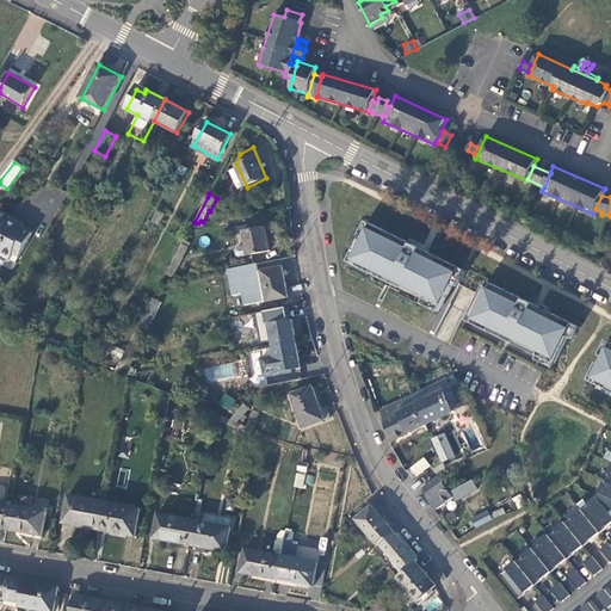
[(0,210),(0,254),(10,260),(13,253),(19,257),(32,233),(8,221),(11,216),(0,210)]
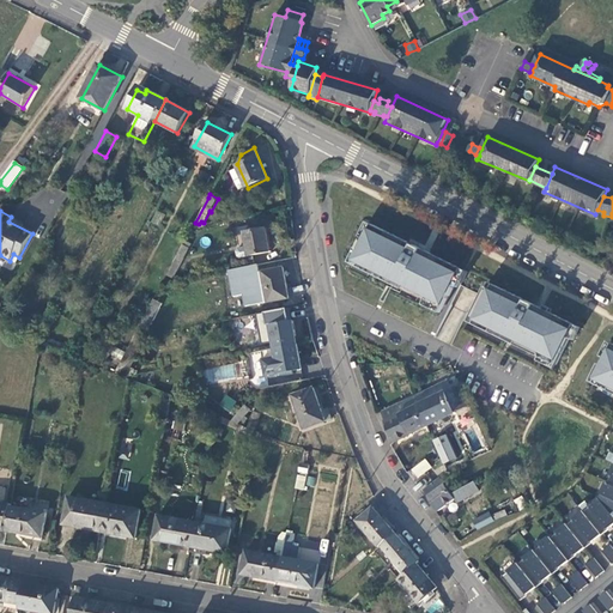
[(22,223),(11,217),(8,222),(20,226),(22,223)]
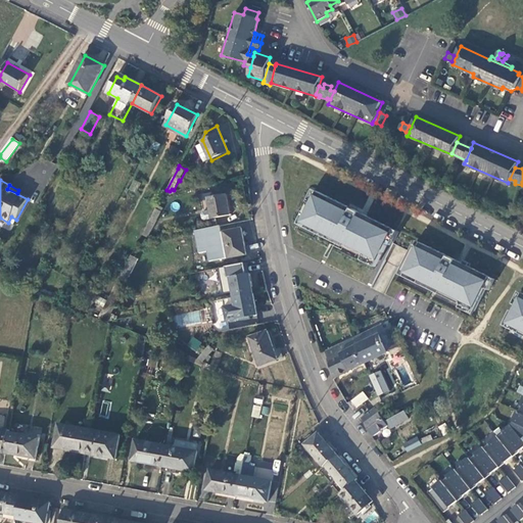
[(302,223),(379,260),(393,233),(360,216),(361,214),(319,192),(302,223)]
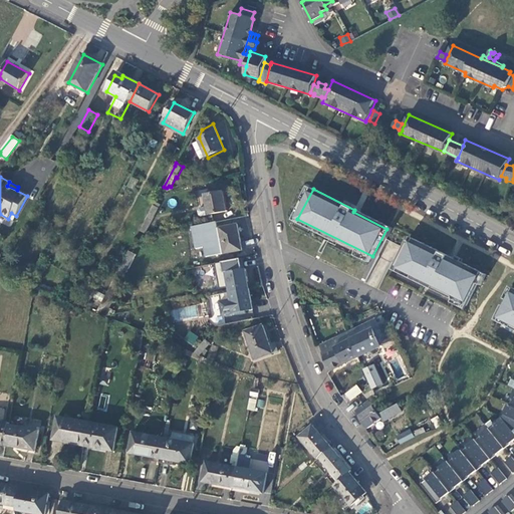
[(227,212),(223,192),(206,195),(209,215),(227,212)]
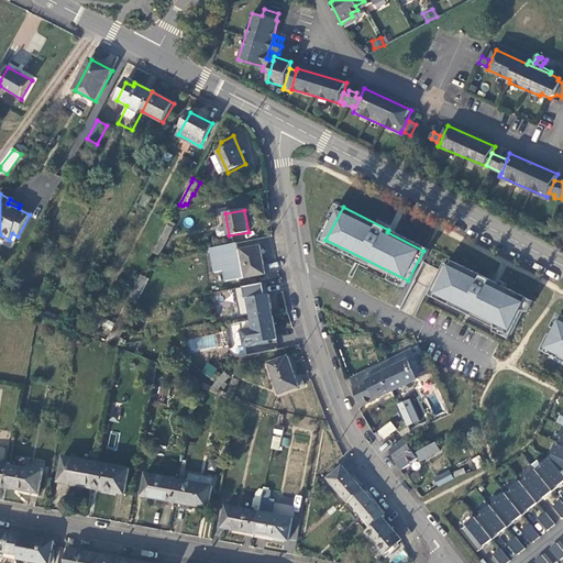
[(176,225),(169,222),(153,253),(158,256),(176,225)]
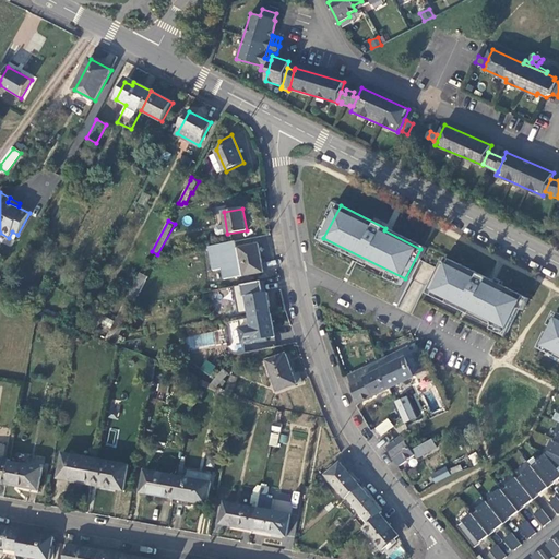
[(258,245),(239,248),(241,253),(238,254),(240,271),(244,271),(246,276),(263,273),(258,245)]
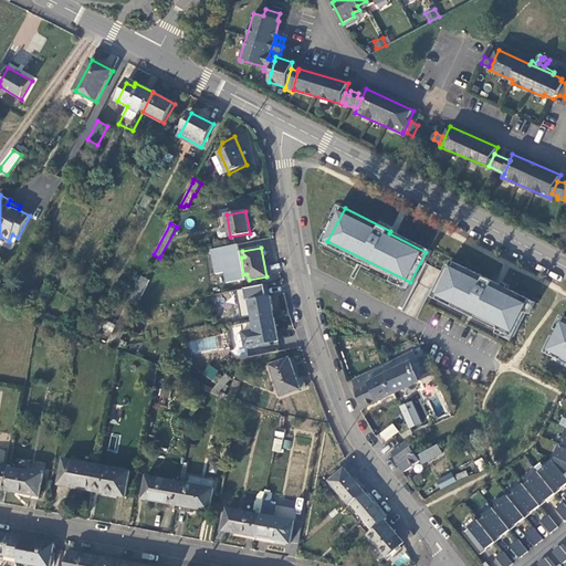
[(498,329),(513,336),(530,303),(493,284),(494,282),(459,264),(452,276),(450,275),(440,295),(500,325),(498,329)]
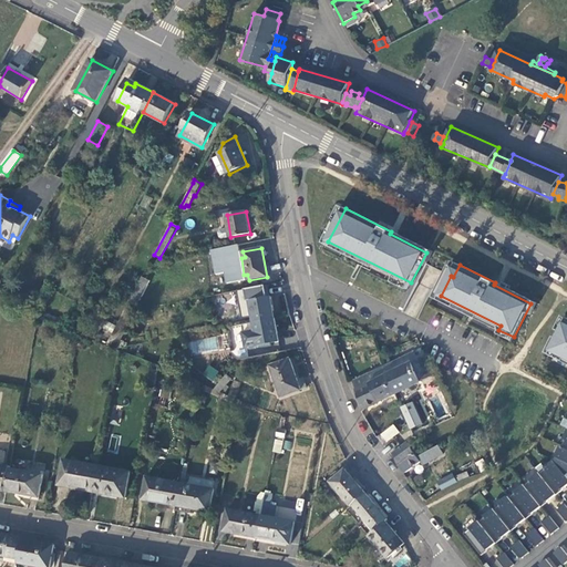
[(151,281),(143,277),(124,312),(135,310),(151,281)]
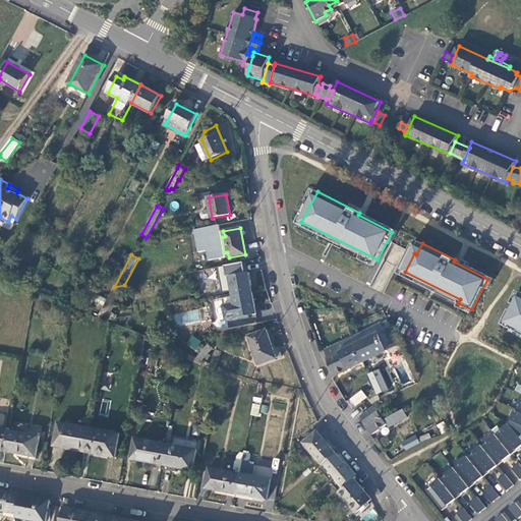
[(234,296),(252,292),(248,273),(230,277),(234,296)]
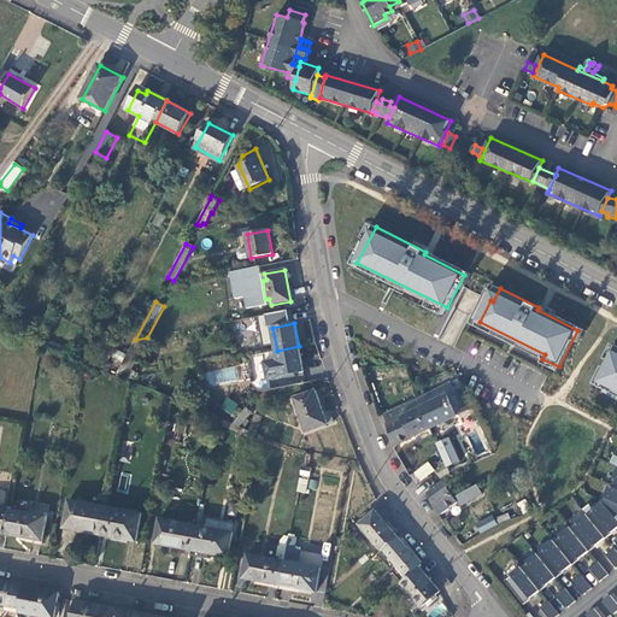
[(24,341),(39,346),(42,339),(27,334),(24,341)]
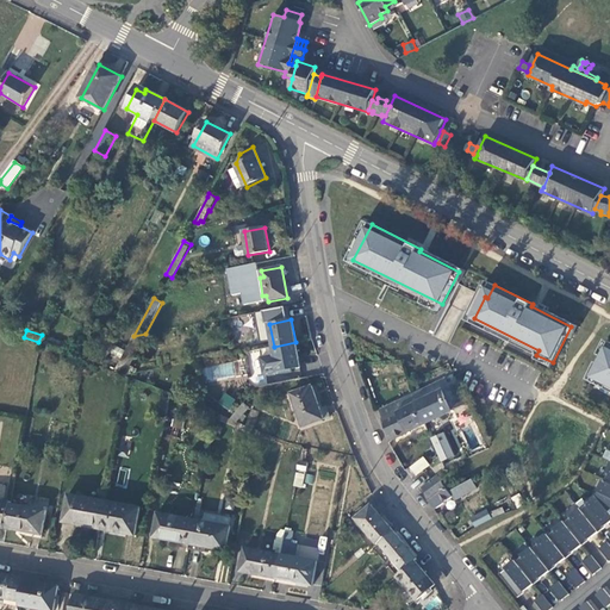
[(42,335),(38,342),(64,352),(67,343),(42,335)]
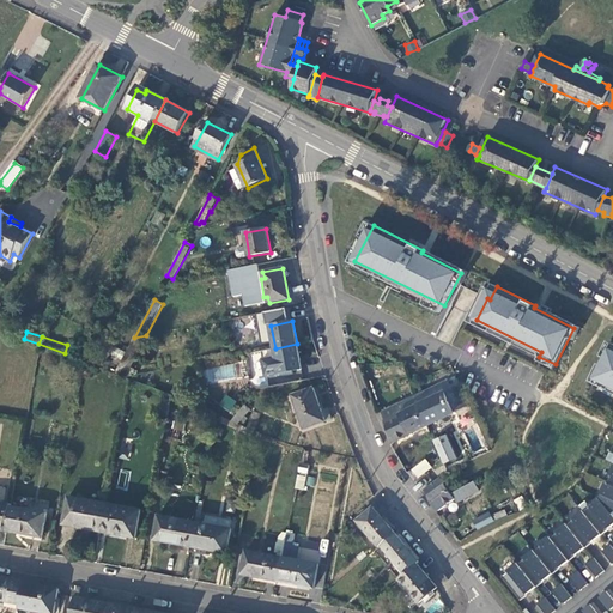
[(275,349),(261,351),(266,376),(302,369),(297,344),(275,349)]
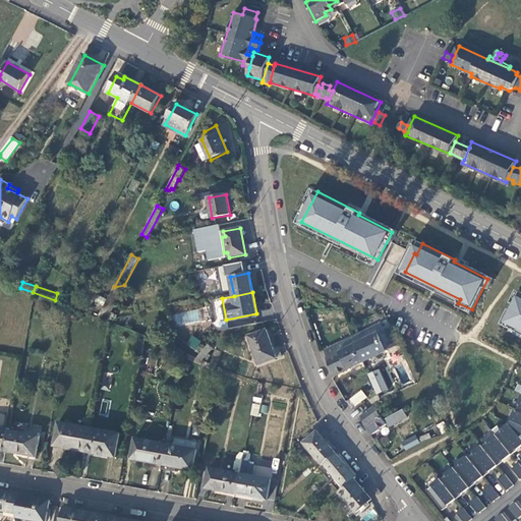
[(68,294),(62,305),(70,308),(75,297),(68,294)]
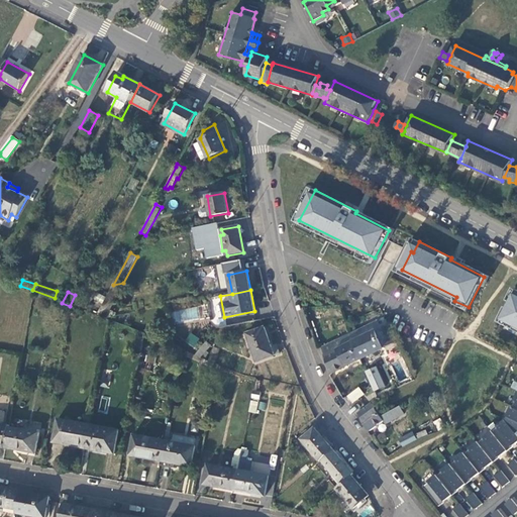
[(516,296),(516,298),(514,297),(502,320),(516,327),(516,296)]
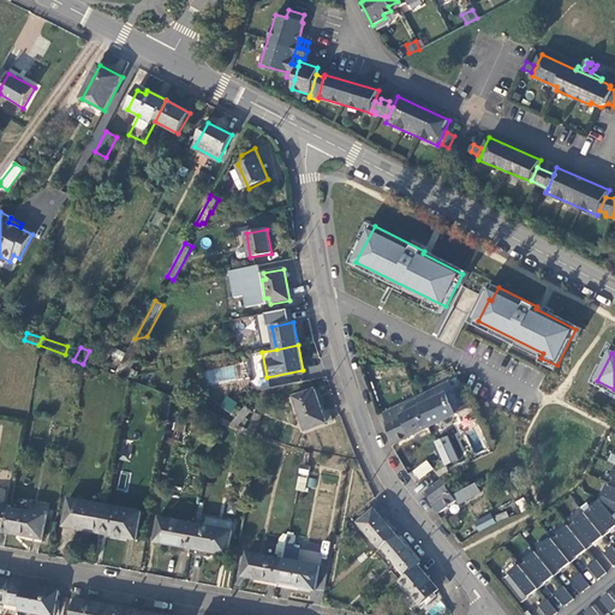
[(114,364),(120,368),(125,357),(120,354),(114,364)]
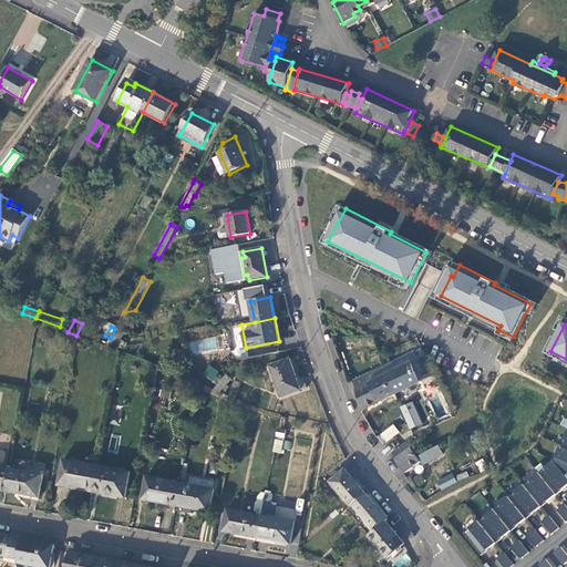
[(218,338),(191,340),(191,352),(219,351),(218,338)]
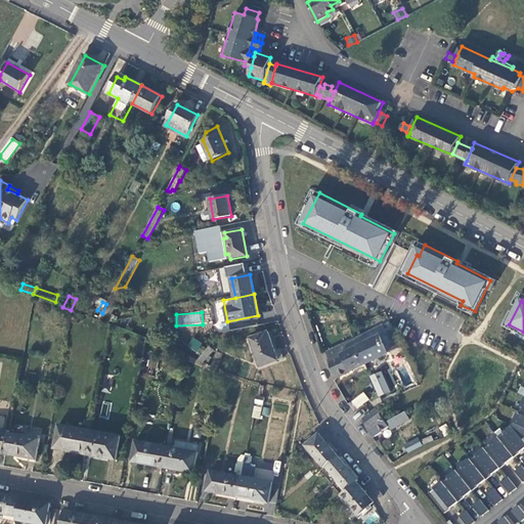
[(112,314),(108,322),(118,320),(119,317),(112,314)]
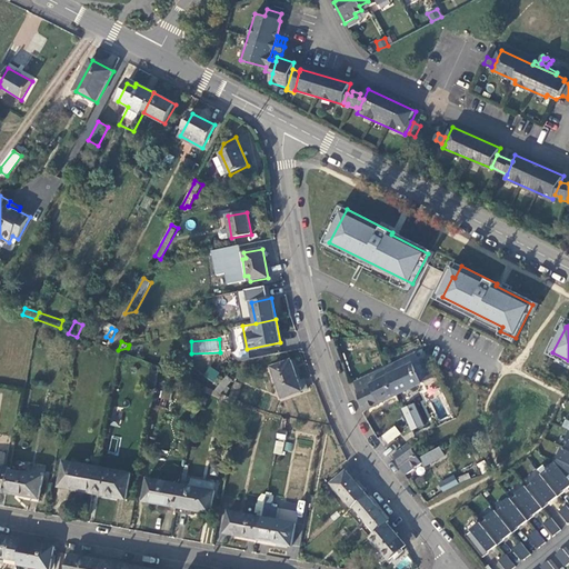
[(383,368),(397,396),(422,383),(421,382),(432,377),(425,360),(419,358),(416,352),(383,368)]
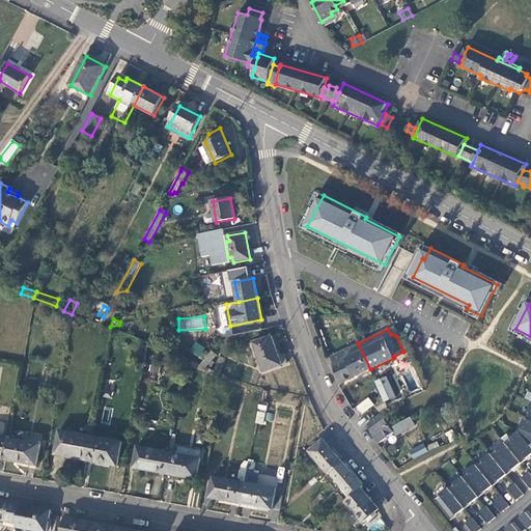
[(272,336),(254,343),(264,372),(287,363),(284,354),(279,356),(272,336)]
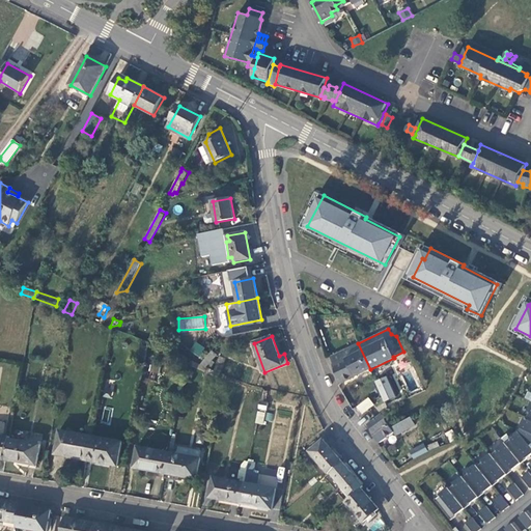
[(195,342),(189,352),(199,357),(204,347),(195,342)]
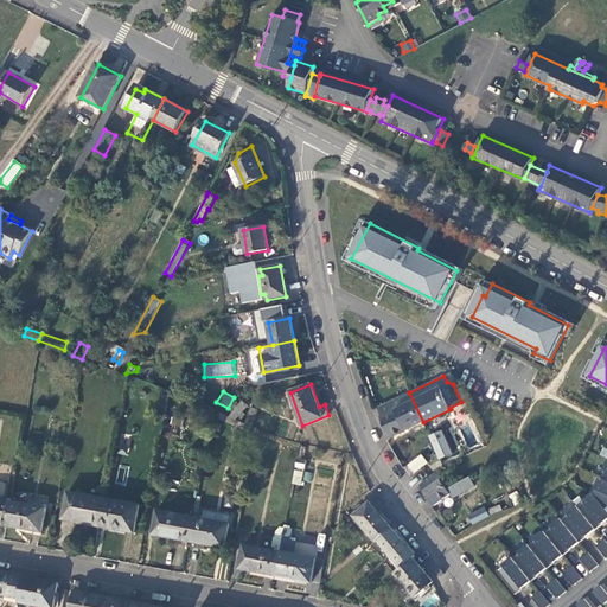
[(409,393),(379,406),(383,415),(379,417),(390,438),(423,422),(409,393)]
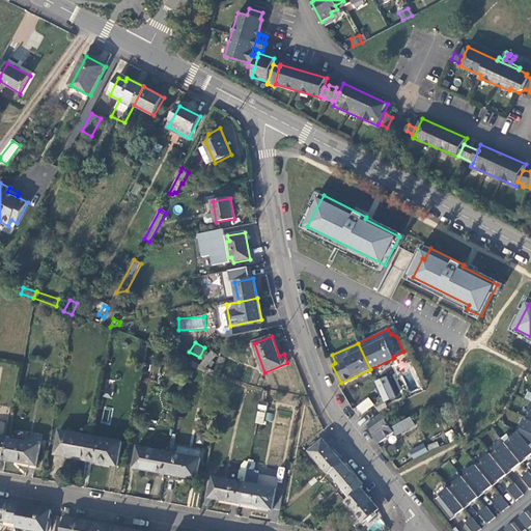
[(146,362),(148,347),(140,345),(137,360),(146,362)]
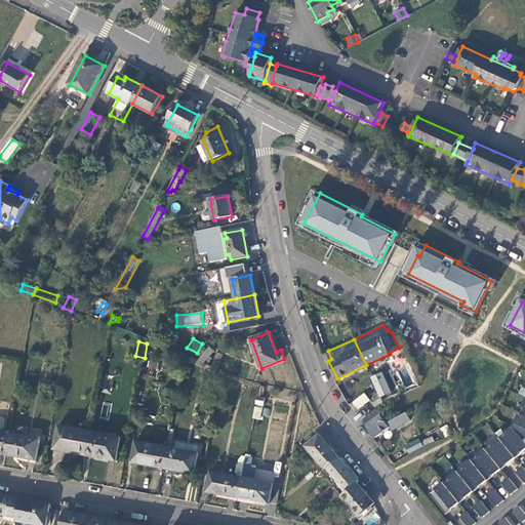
[(214,351),(209,347),(198,361),(204,363),(214,351)]
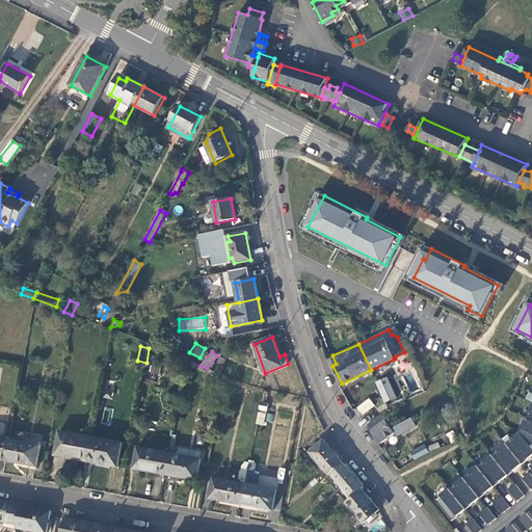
[(219,357),(214,371),(222,373),(227,361),(219,357)]
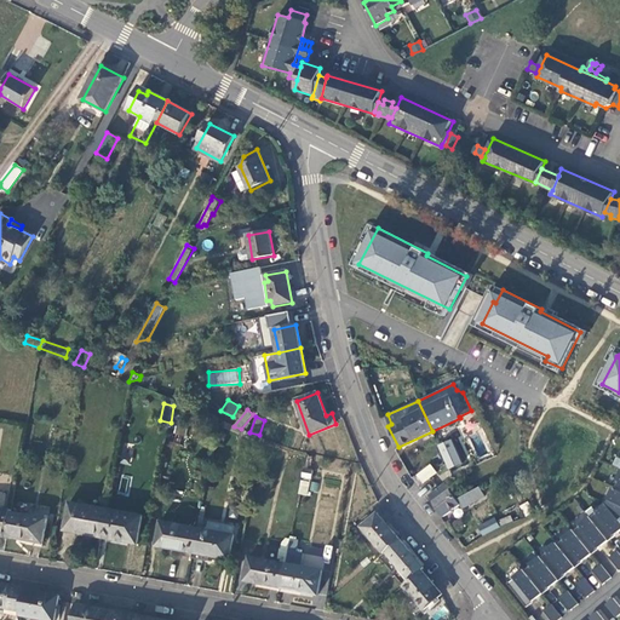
[(447,470),(461,464),(452,438),(437,445),(447,470)]
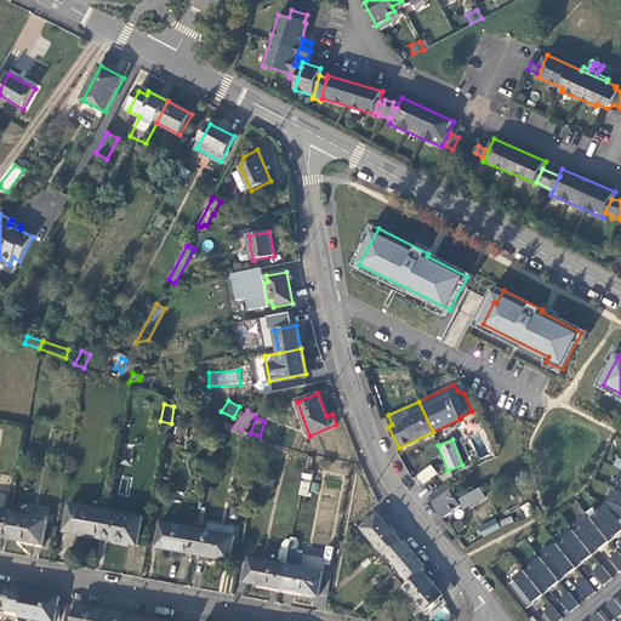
[(432,467),(423,474),(428,483),(438,474),(432,467)]
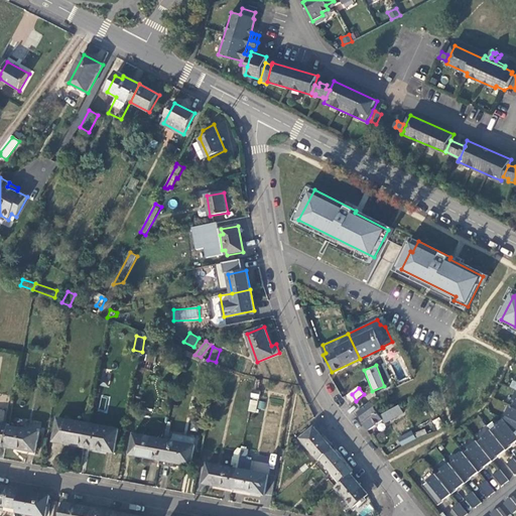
[(251,393),(248,411),(256,412),(259,394),(251,393)]
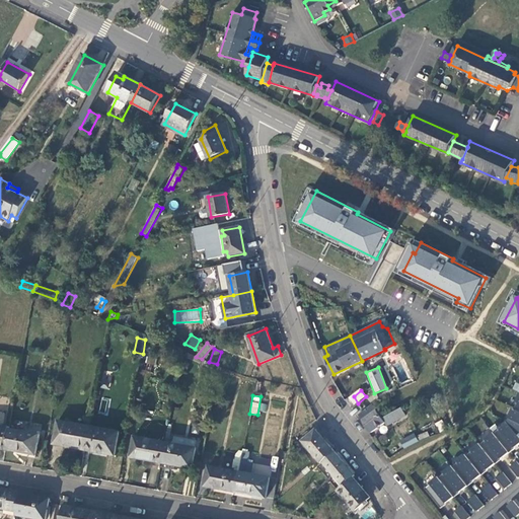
[(374,405),(363,413),(365,416),(362,420),(371,433),(385,423),(387,426),(399,420),(395,412),(384,419),(374,405)]
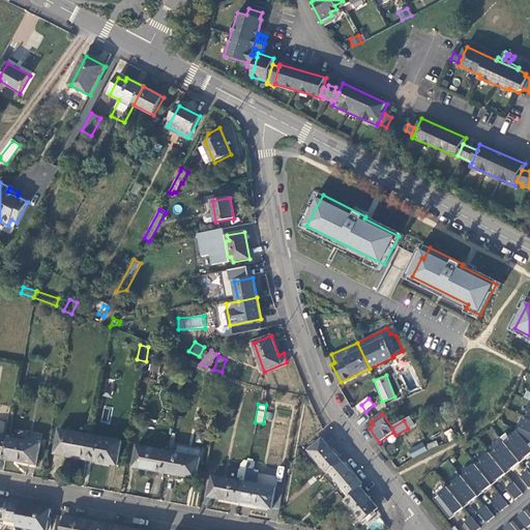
[(404,420),(408,429),(414,424),(410,417),(404,420)]
